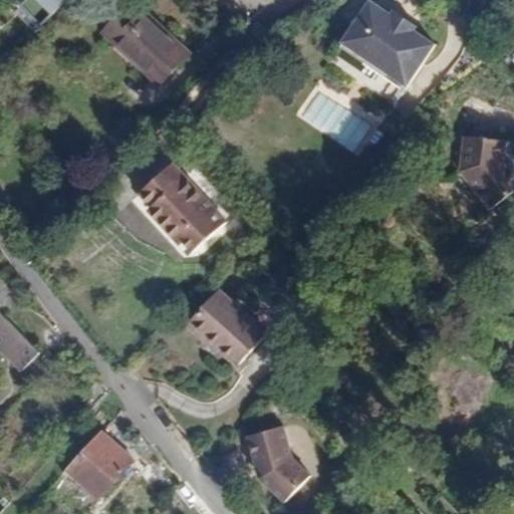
[(409,82),(438,42),(420,28),(393,10),(378,0),(371,0),(345,37),(366,51),(367,58),(381,69),(389,67),(409,82)]
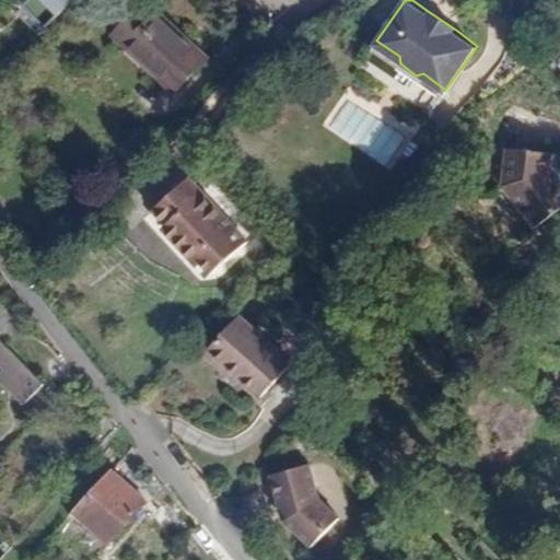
[(210,54),(161,7),(155,12),(143,2),(116,31),(128,44),(131,41),(151,60),(144,69),(171,94),(210,54)]
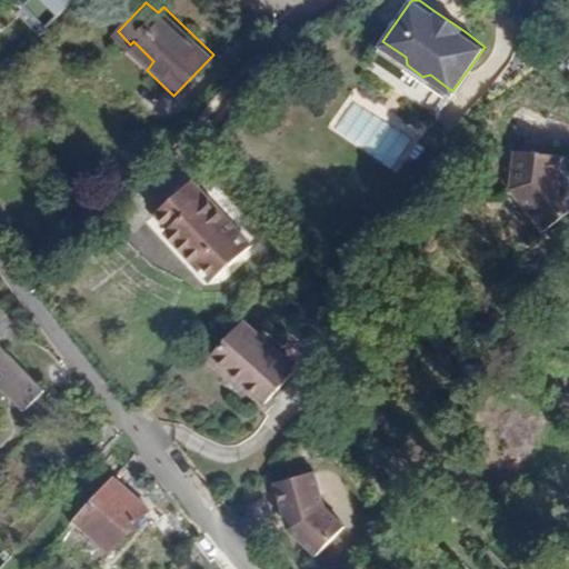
[(467,28),(438,7),(435,11),(465,31),(467,28)]
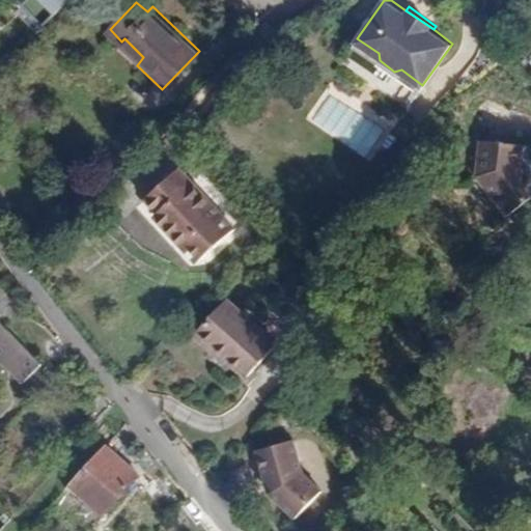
[(347,106),(330,131),(368,158),(386,134),(347,106)]
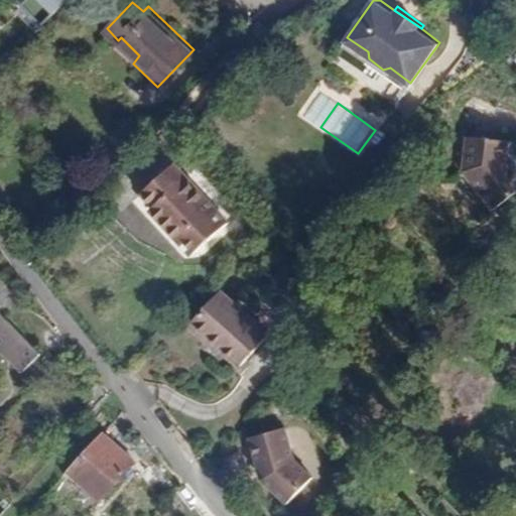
[(471,171),(492,200),(512,177),(515,173),(515,161),(511,155),(513,143),(471,137),(470,146),(483,159),(471,171)]
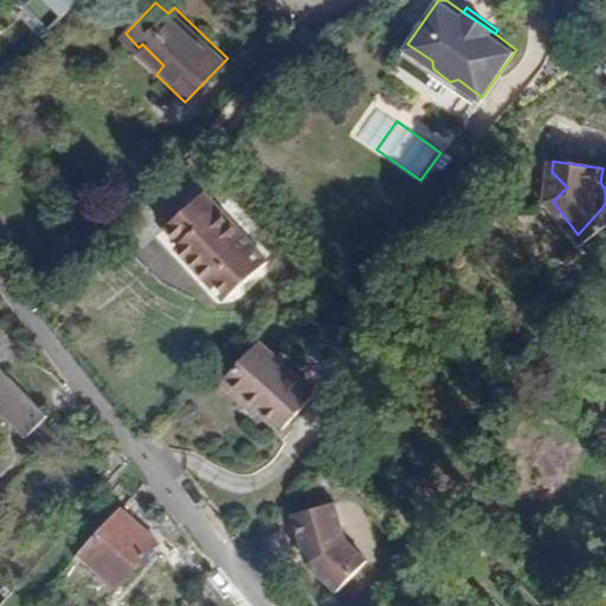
[(549,195),(553,201),(567,187),(552,172),(549,195)]
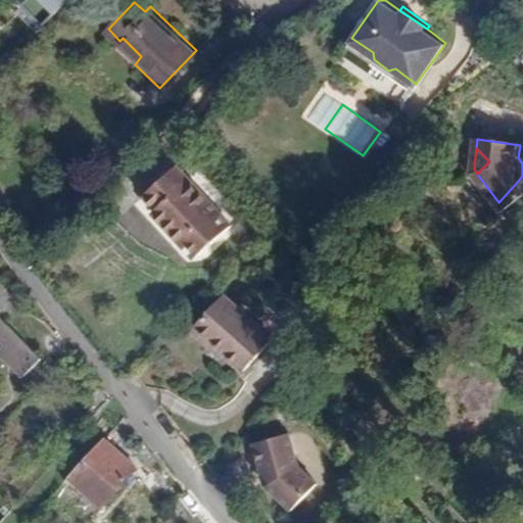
[(232,223),(176,163),(144,193),(156,206),(153,209),(182,241),(185,237),(200,252),(232,223)]
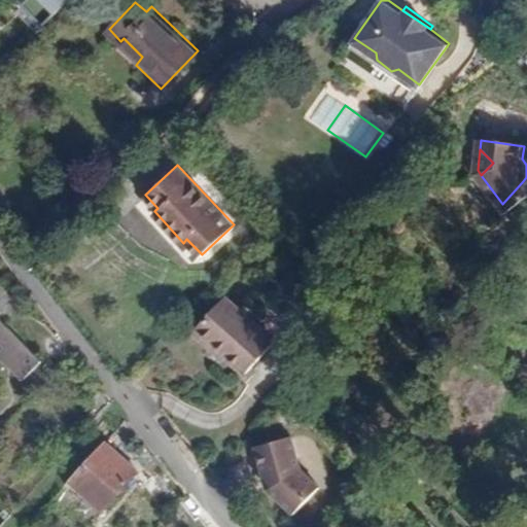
[(526,177),(523,181),(502,204),(507,211),(526,196),(526,177)]
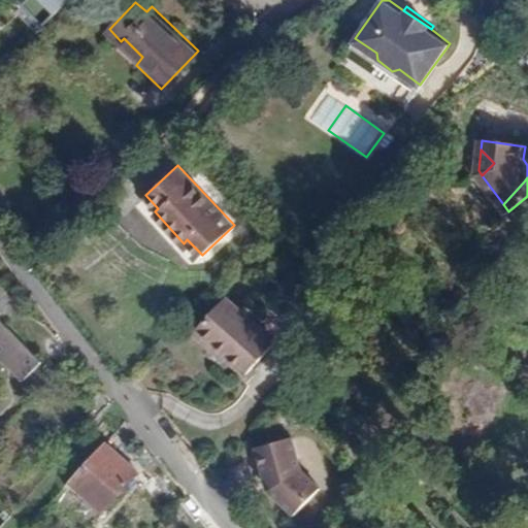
[(200,326),(218,342),(222,336),(235,350),(254,366),(277,339),(230,295),(200,326)]
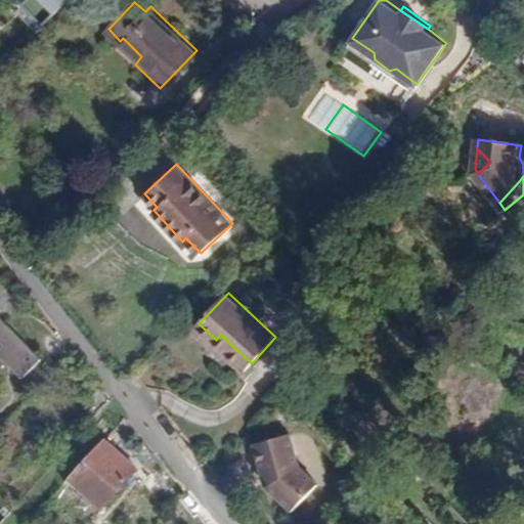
[(0,317),(0,358),(22,380),(42,358),(0,317)]
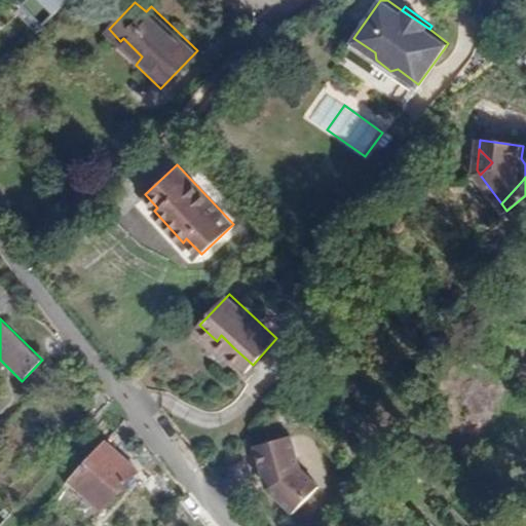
[(221,335),(217,341),(230,353),(234,348),(221,335)]
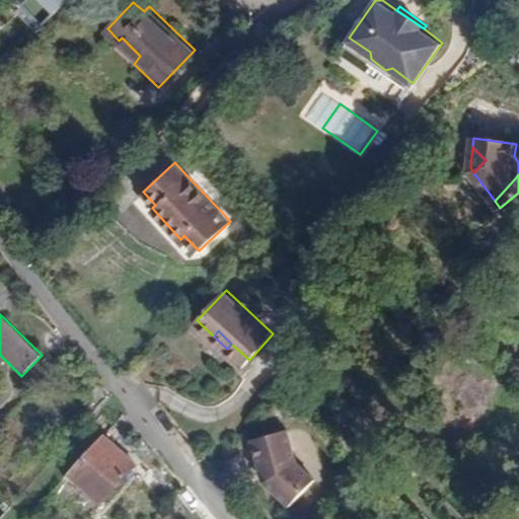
[(306,452),(299,420),(264,426),(272,470),(297,496),(323,470),(306,452)]
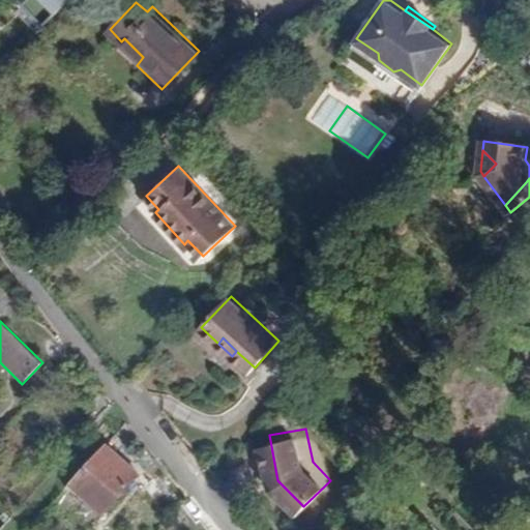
[(131,477),(99,448),(67,482),(100,512),(131,477)]
